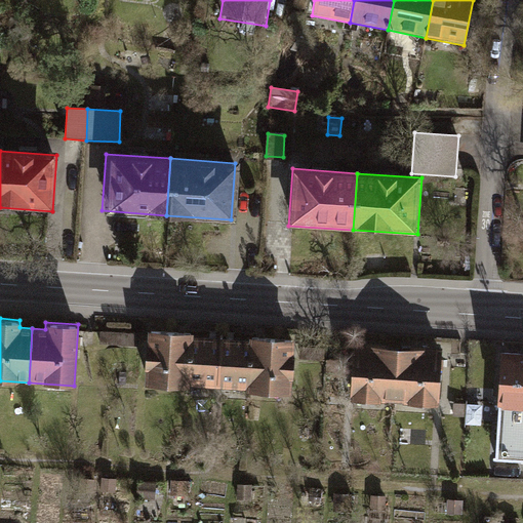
[(191,332),(145,330),(142,387),(187,389),(188,386),(190,337),(191,332)]
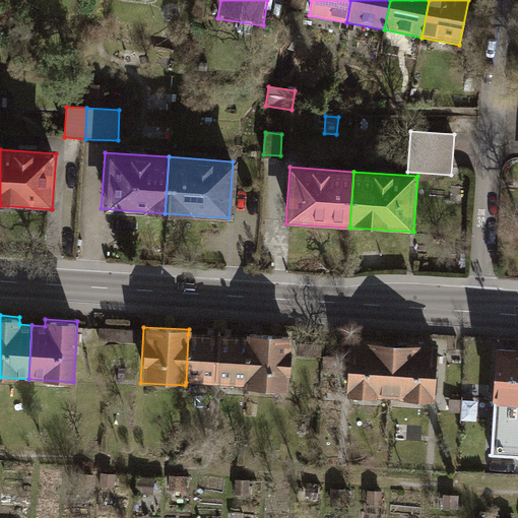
[(247,333),(247,337),(244,386),(244,389),(287,391),(290,336),(247,333)]
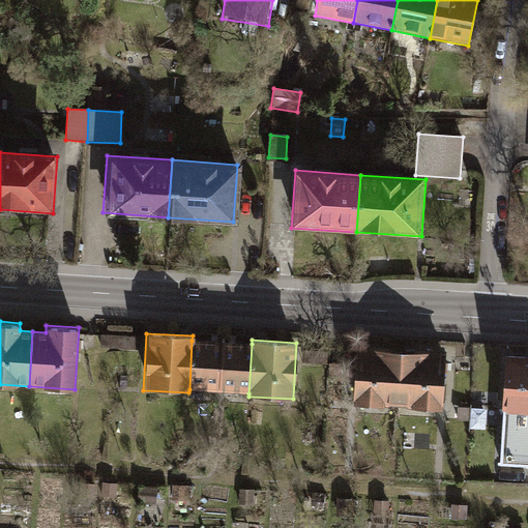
[(221,343),(192,341),(189,389),(218,391),(221,343)]
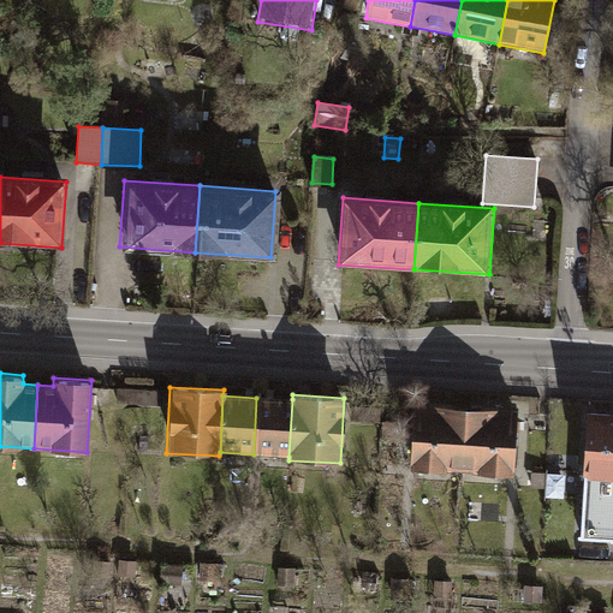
[(292,399),(256,398),(254,454),(289,457),(292,399)]
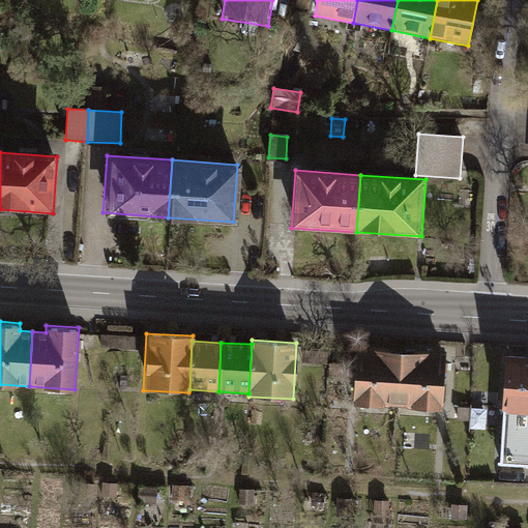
[(387,345),(355,343),(352,406),(398,408),(401,353),(387,352),(387,345)]
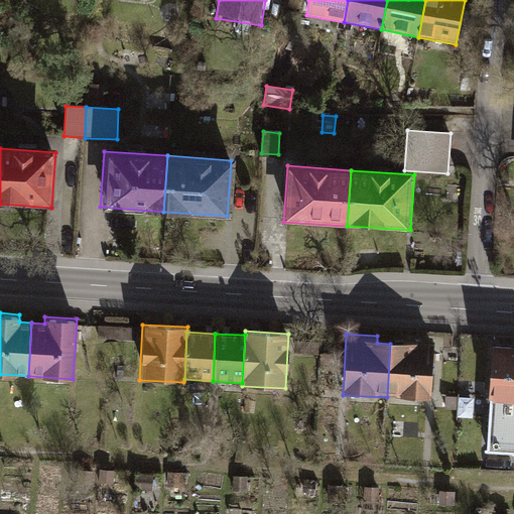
[(402,345),(390,344),(387,397),(431,399),(434,340),(402,338),(402,345)]
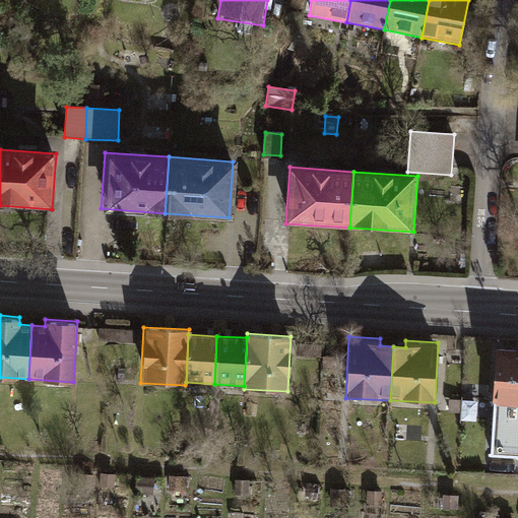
[(517,348),(497,347),(494,396),(517,397),(517,348)]
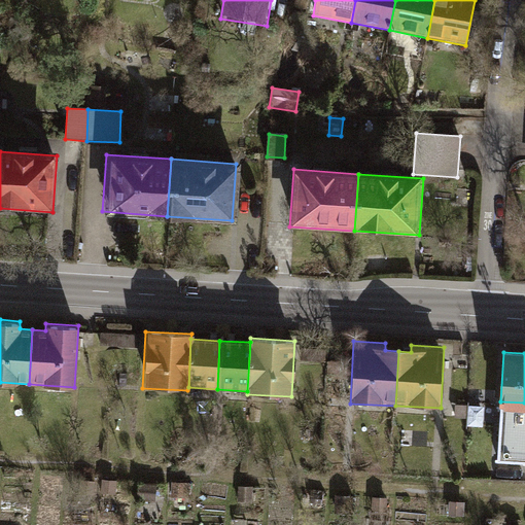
[(131,372),(119,371),(119,384),(130,384),(131,372)]
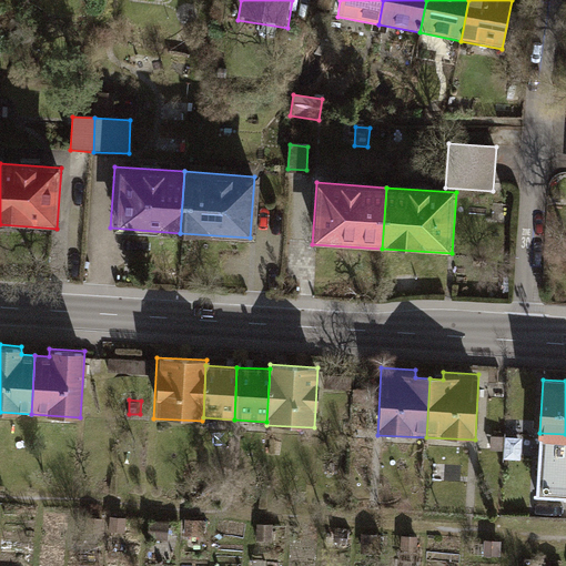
[(565,434),(539,433),(536,494),(565,495),(565,434)]
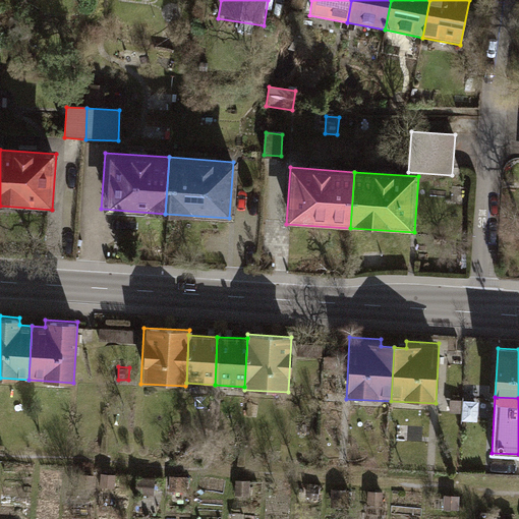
[(130,468),(102,467),(100,495),(129,497),(130,468)]
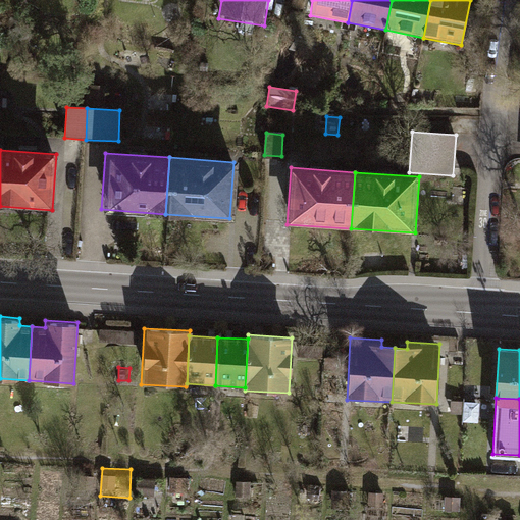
[(93,471),(83,470),(82,488),(92,489),(93,471)]
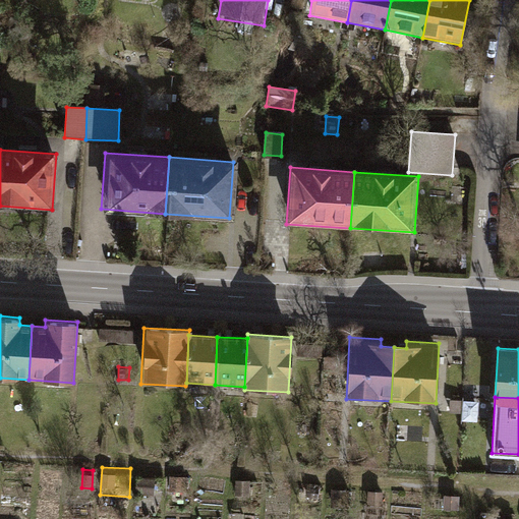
[(253,476),(241,476),(240,493),(252,494),(253,476)]
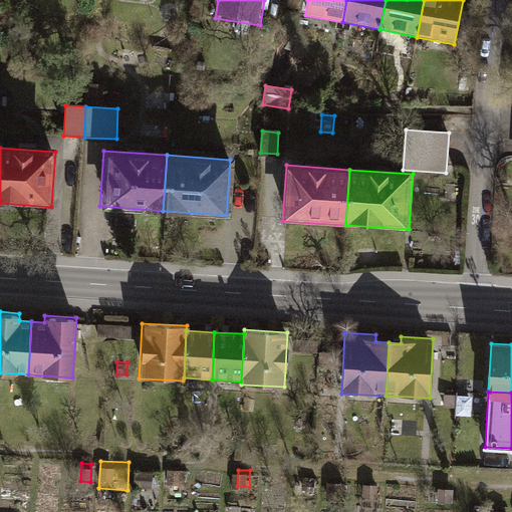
[(223,475),(200,473),(199,489),(222,491),(223,475)]
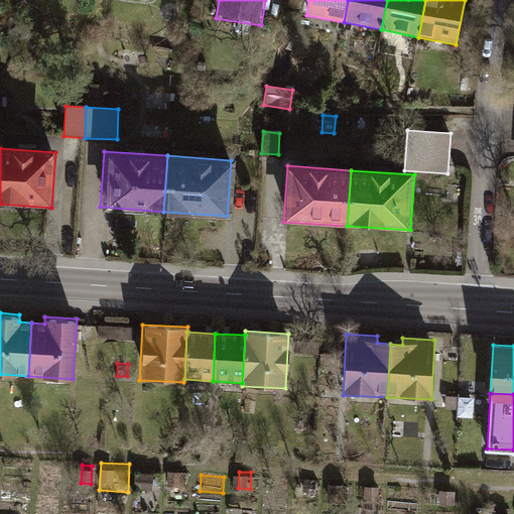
[(322,479),(306,478),(305,492),(320,493),(322,479)]
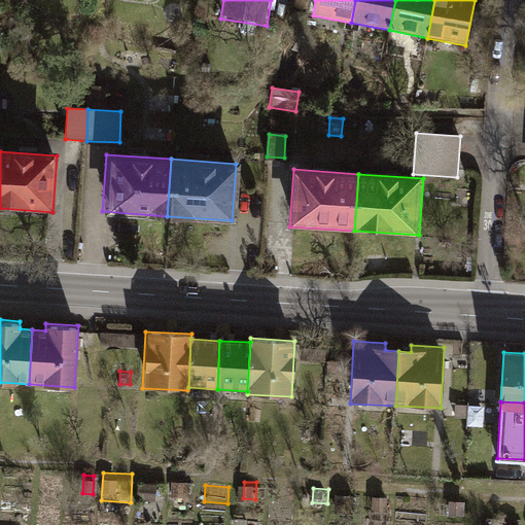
[(355,493),(341,492),(340,504),(354,505),(355,493)]
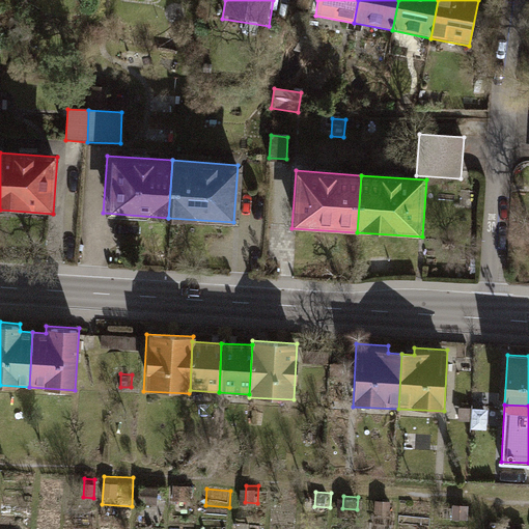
[(368,524),(394,526),(395,498),(370,497),(368,524)]
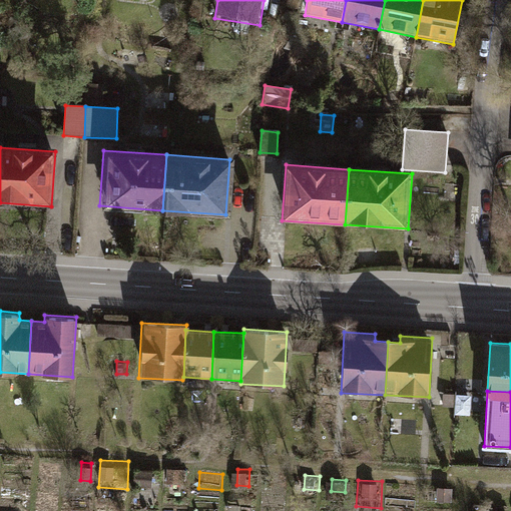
[(439,486),(439,498),(459,498),(459,487),(439,486)]
